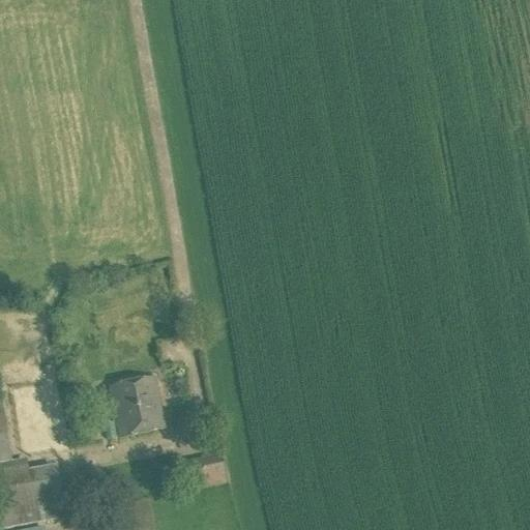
[(59,370),(81,366),(79,358),(58,361),(59,370)]
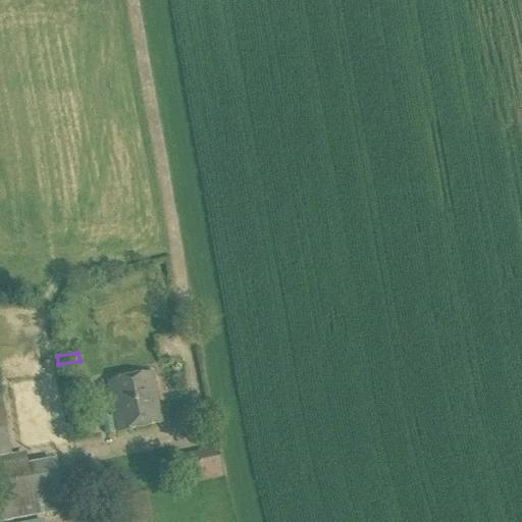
[(120,431),(162,423),(152,373),(108,381),(113,408),(115,407),(120,431)]
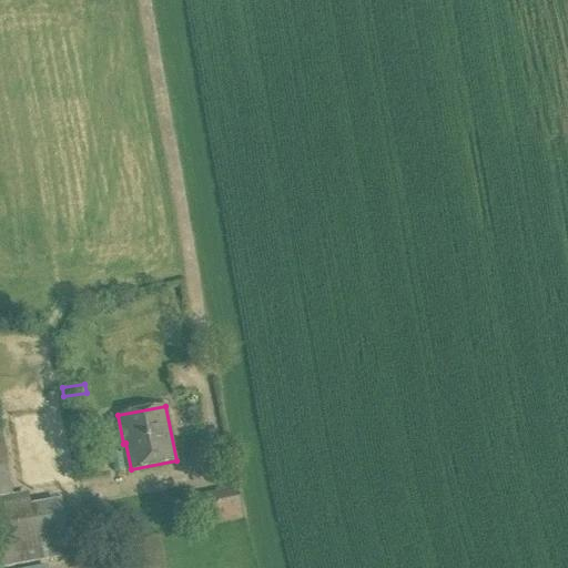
[(13,495),(2,422),(0,422),(0,557),(2,557),(4,567),(71,555),(70,545),(61,499),(31,505),(29,492),(13,495)]
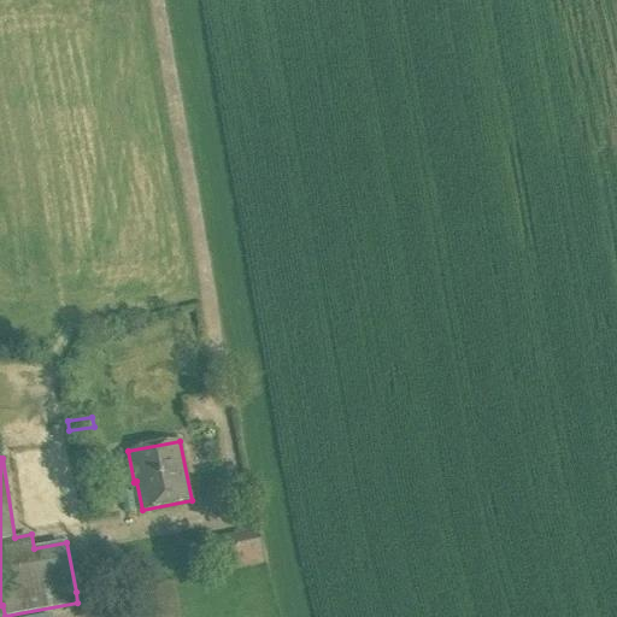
[(218,574),(234,571),(264,565),(258,532),(212,541),(218,574)]
